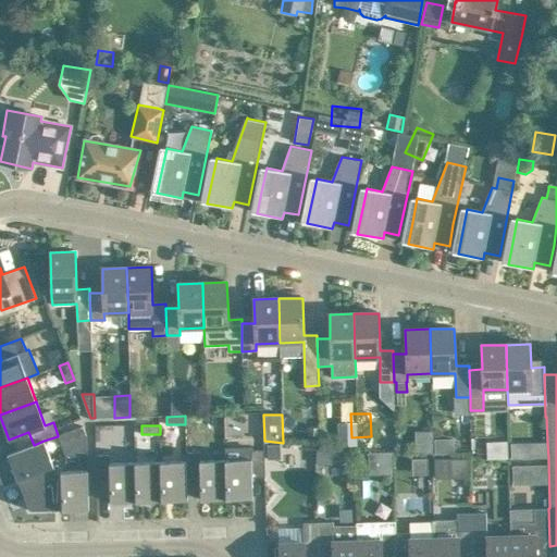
[(58,435),(58,436),(65,456),(87,456),(86,435),(83,426),(58,435)]
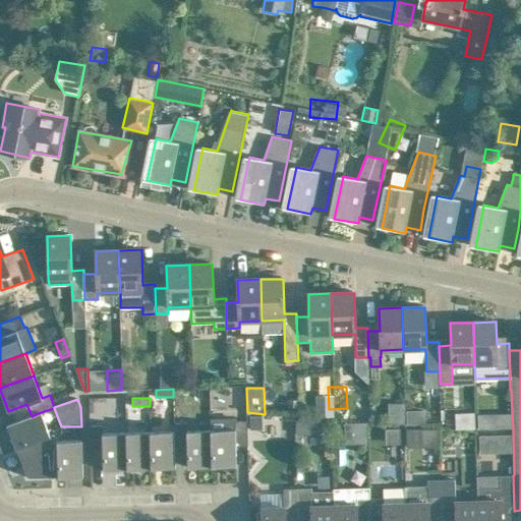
[(405,404),(396,403),(396,423),(404,424),(405,404)]
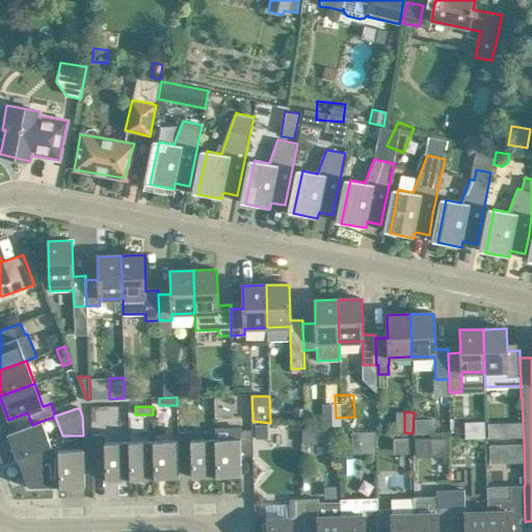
[(433,420),(416,420),(415,420),(415,434),(434,433),(433,420)]
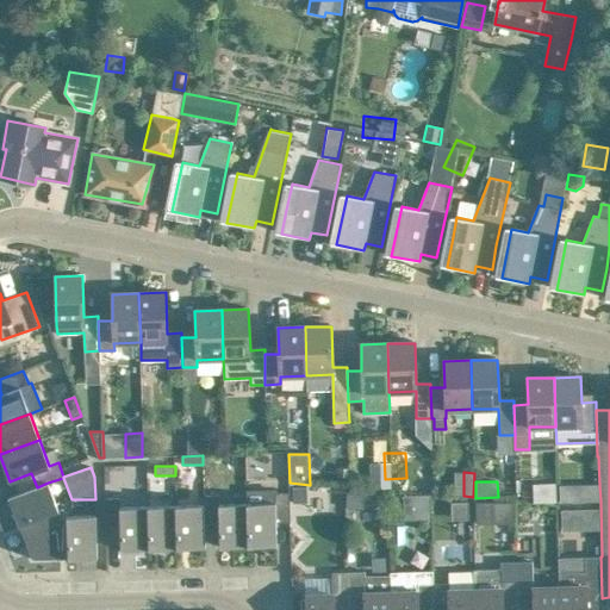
[(20,524),(58,510),(48,483),(37,487),(8,498),(18,526),(20,524)]
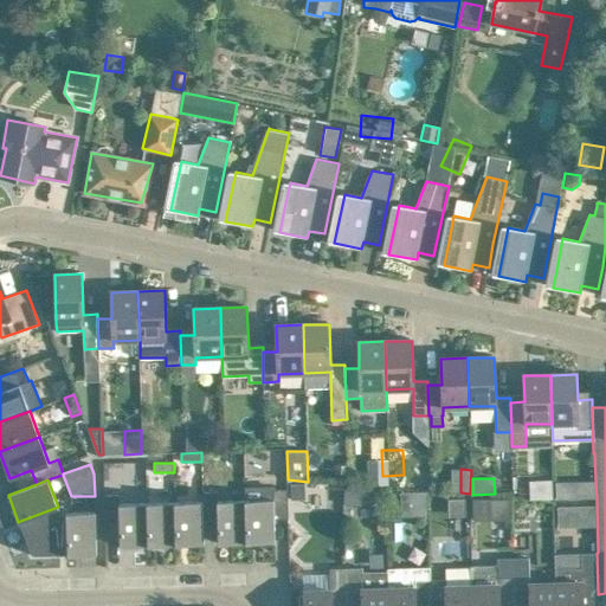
[(529,498),(552,498),(552,481),(529,481),(529,498)]
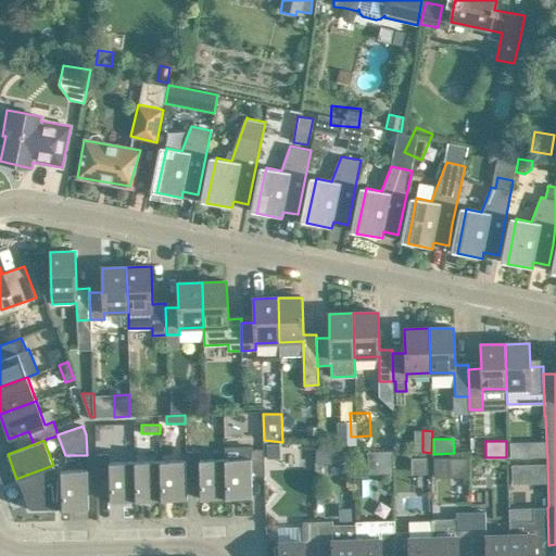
[(546,442),(532,442),(533,457),(547,457),(546,442)]
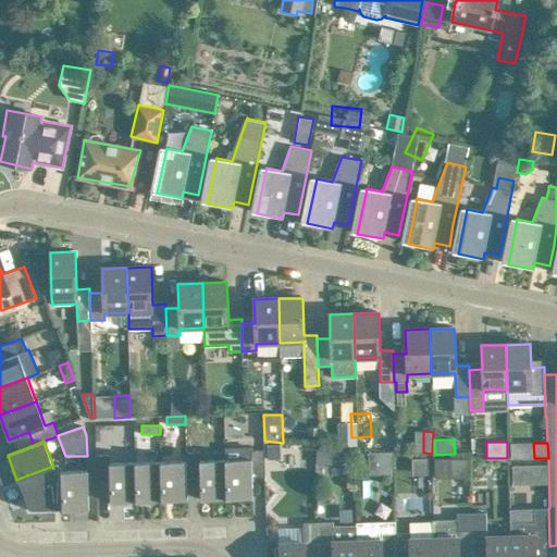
[(267,445),(267,459),(280,459),(280,445),(267,445)]
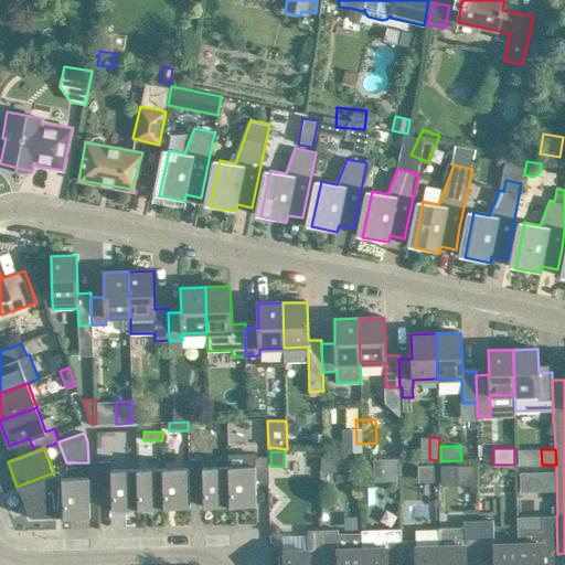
[(228,454),(228,467),(230,507),(256,505),(255,483),(268,483),(268,457),(257,457),(257,452),(228,454)]
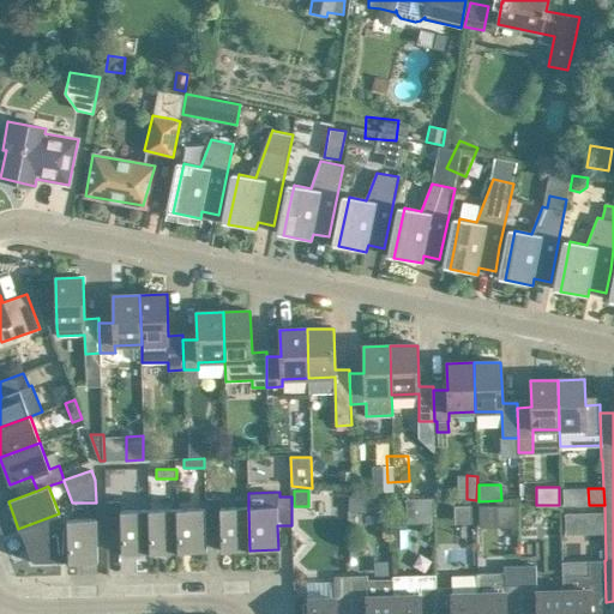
[(349,494),(349,512),(360,512),(360,494),(349,494)]
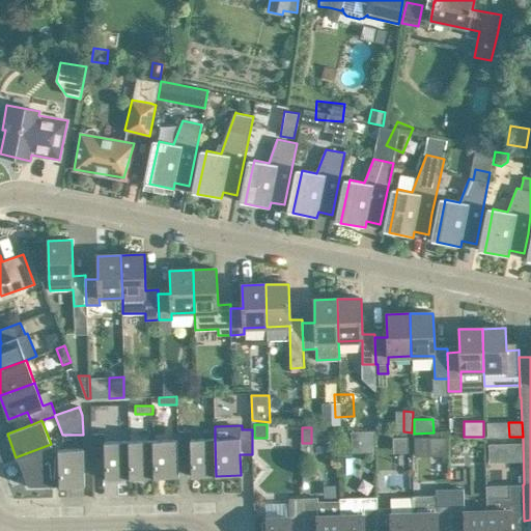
[(191,476),(216,476),(215,439),(191,439),(190,430),(177,431),(177,440),(178,456),(191,456),(191,476)]
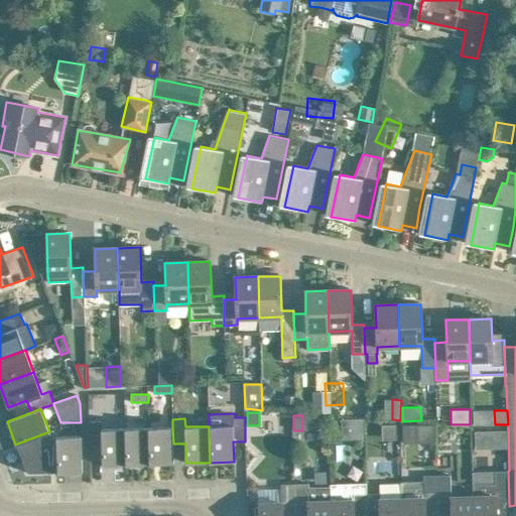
[(102,466),(126,465),(125,428),(102,429),(101,421),(89,421),(90,445),(102,445),(102,466)]
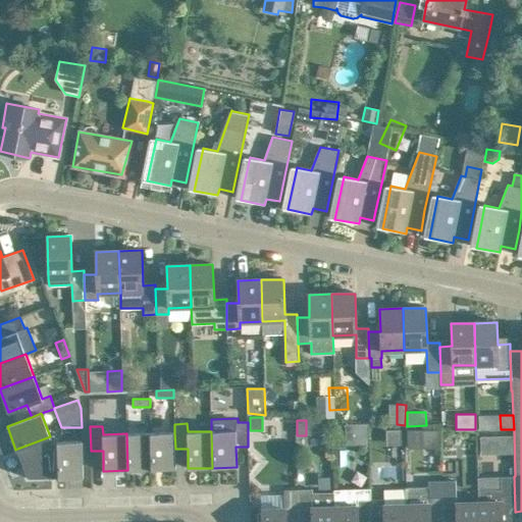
[(401,429),(386,429),(386,446),(401,445),(401,429)]
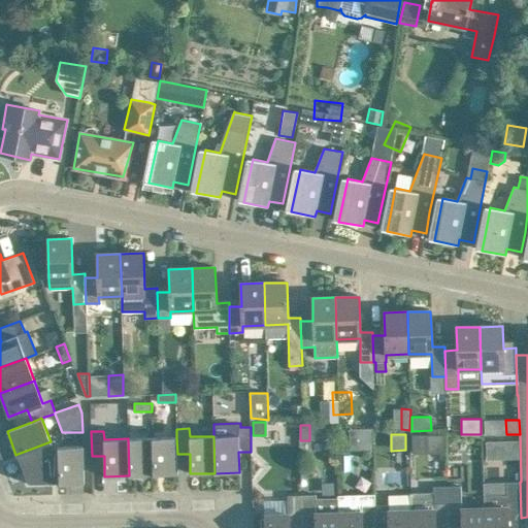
[(128,438),(129,475),(154,474),(153,437),(128,438)]
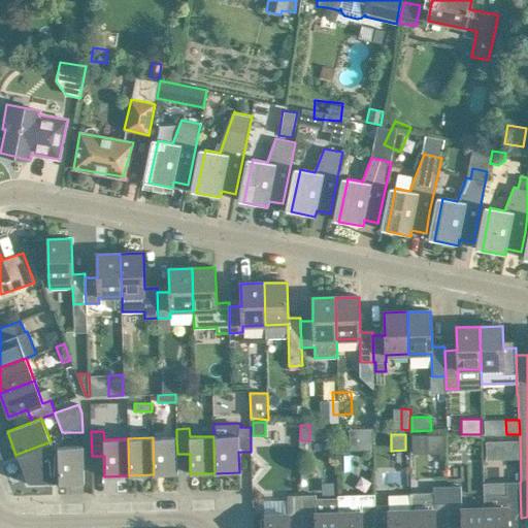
[(177,474),(177,454),(176,437),(153,437),(154,474),(177,474)]
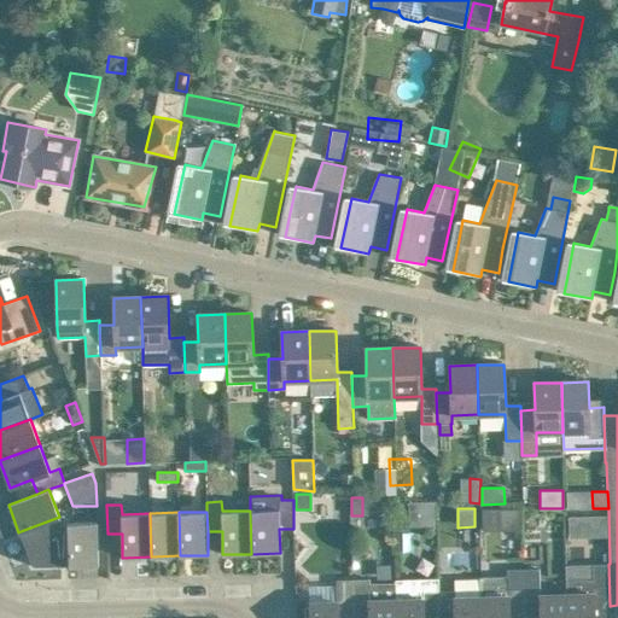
[(63,543),(68,543),(68,523),(62,523),(59,517),(21,531),(33,565),(63,565),(63,543)]
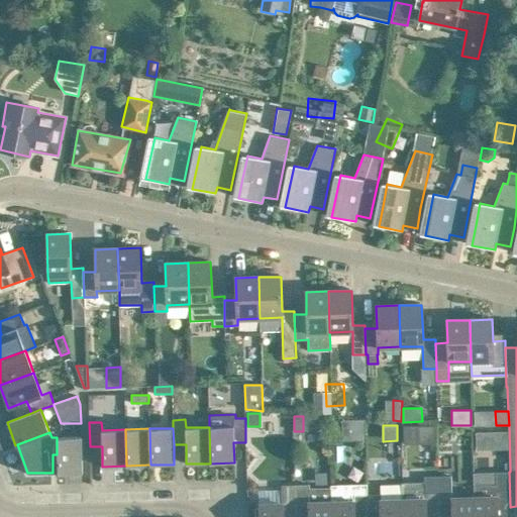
[(476,444),(488,444),(487,432),(475,432),(476,444)]
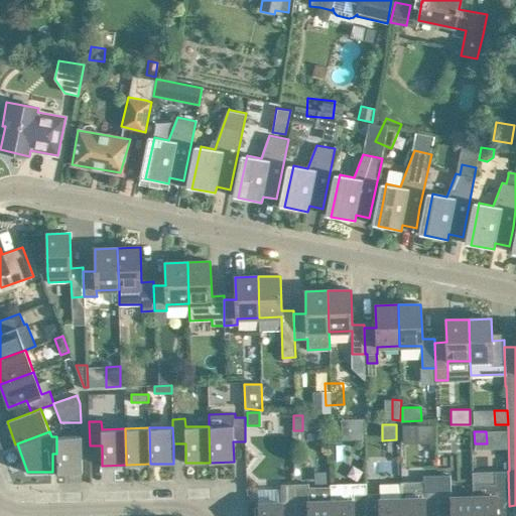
[(56,436),(56,454),(57,473),(83,472),(81,436),(56,436)]
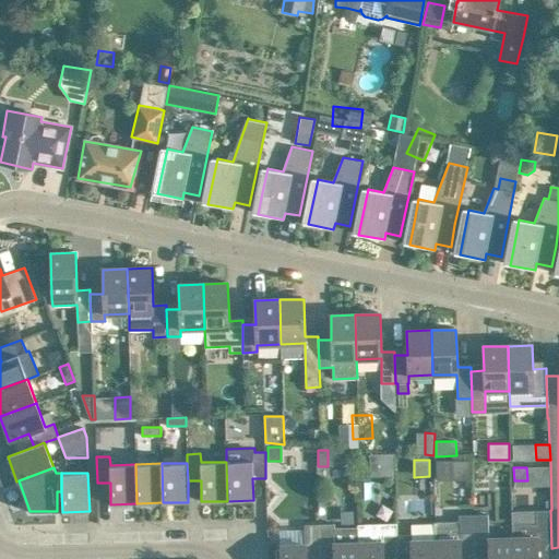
[(445,506),(445,487),(420,488),(420,506),(445,506)]
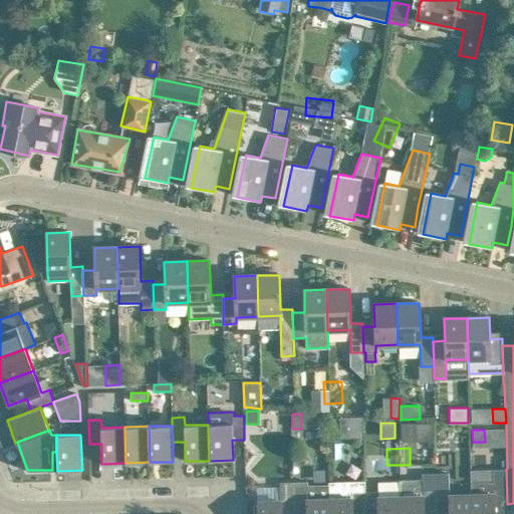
[(507,513),(507,504),(506,469),(493,469),(493,482),(471,483),(471,495),(472,513),(494,513),(495,513),(507,513)]
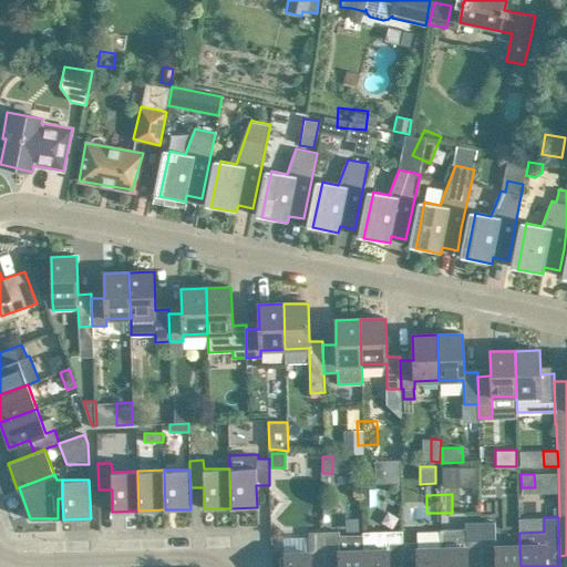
[(441,529),(441,531),(442,548),(442,566),(481,566),(480,522),(465,523),(465,529),(441,529)]
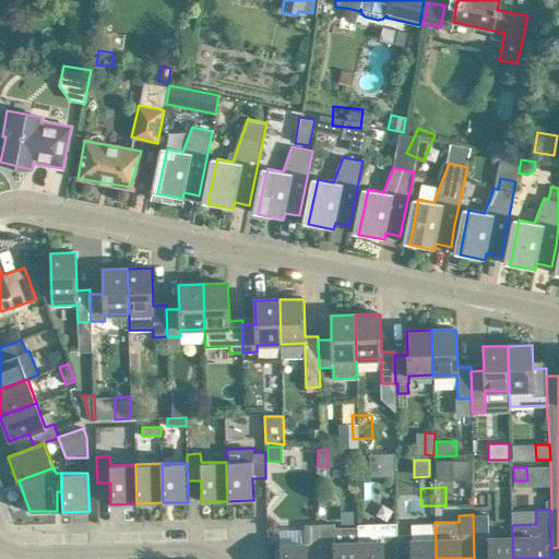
[(513,558),(512,538),(488,539),(487,514),(473,514),(474,558),(513,558)]
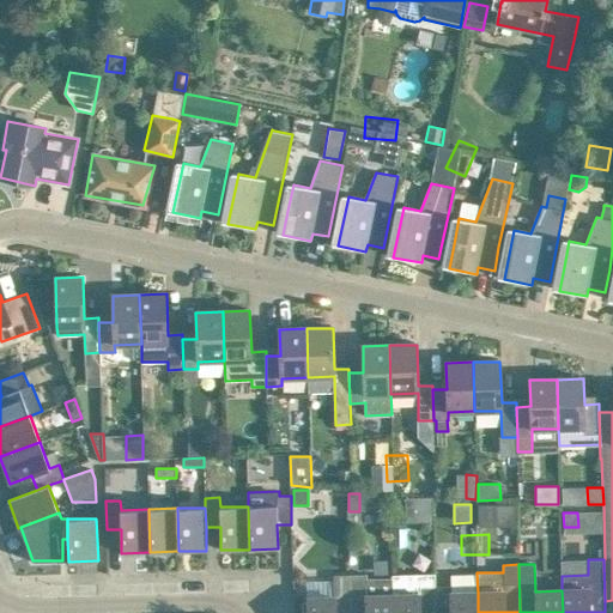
[(478,612),(478,593),(477,574),(451,575),(451,586),(435,587),(435,612),(478,612)]
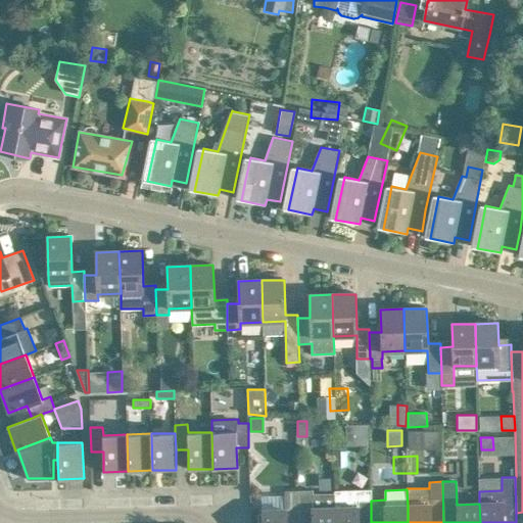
[(298,522),(298,503),(298,490),(285,491),(285,510),(262,511),(263,514),(258,514),(258,522),(298,522)]
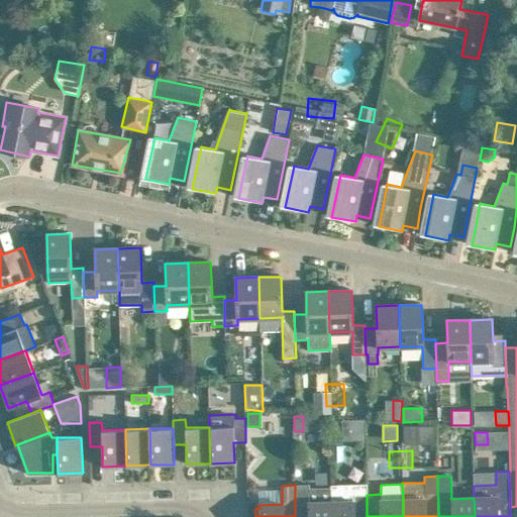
[(331,516),(331,503),(331,487),(309,488),(309,485),(295,485),(295,497),(295,516),(331,516)]
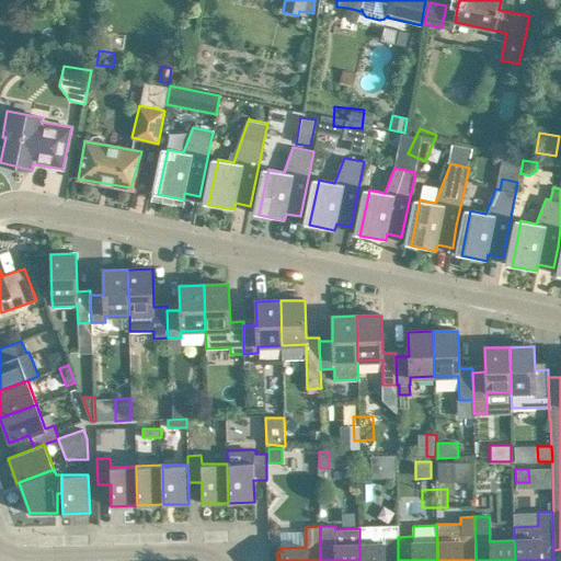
[(359,527),(359,528),(359,546),(359,560),(398,560),(398,537),(398,526),(359,527)]
